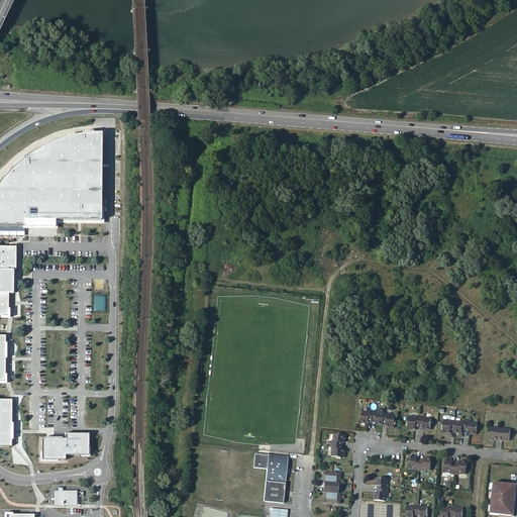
[(101,221),(101,133),(89,134),(81,135),(66,138),(53,142),(31,153),(21,161),(11,171),(6,176),(0,182),(0,226),(24,227),(55,227),(55,221),(101,221)]
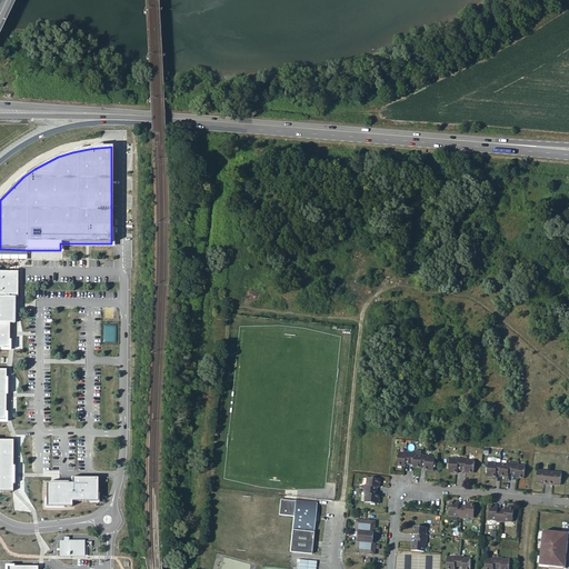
[(0,259),(27,260),(27,250),(0,249),(0,259)]
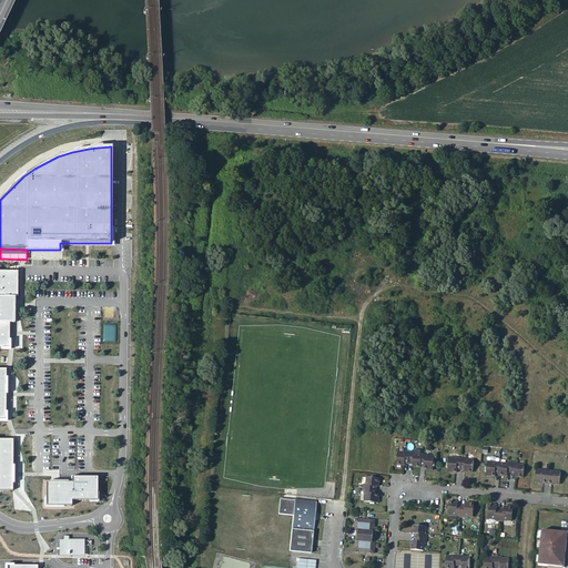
[(0,347),(9,348),(9,323),(13,323),(13,297),(18,297),(18,272),(0,271),(0,347)]
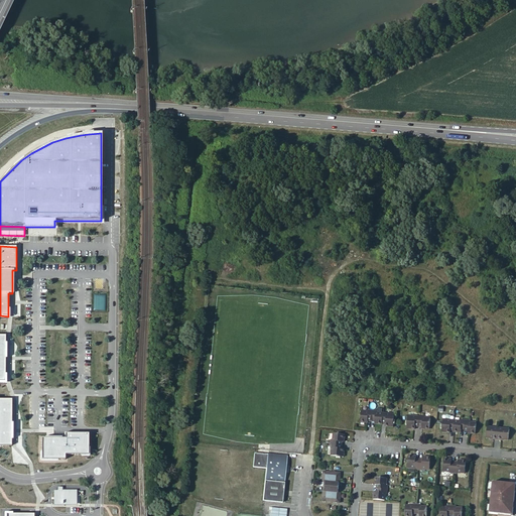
[(0,445),(11,445),(12,399),(0,399),(0,445)]
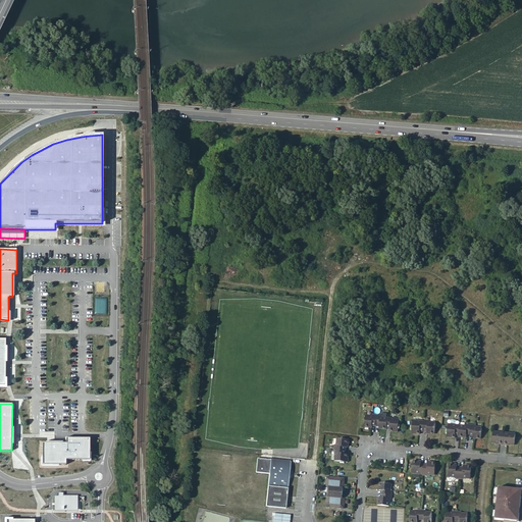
[(381,417),(381,416),(372,415),(371,416),(365,416),(364,427),(371,427),(372,425),(372,423),(375,423),(379,423),(378,428),(386,429),(386,427),(389,427),(389,431),(398,432),(398,429),(399,429),(400,425),(398,425),(399,419),(381,417)]
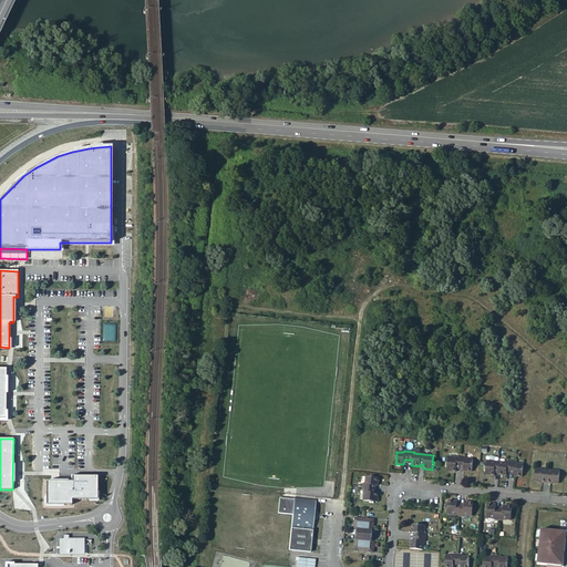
[(455,472),(456,467),(460,467),(460,465),(464,466),(463,471),(472,472),(473,460),(466,459),(466,457),(461,456),(461,459),(449,457),(447,463),(446,463),(445,467),(447,467),(446,471),(455,472)]
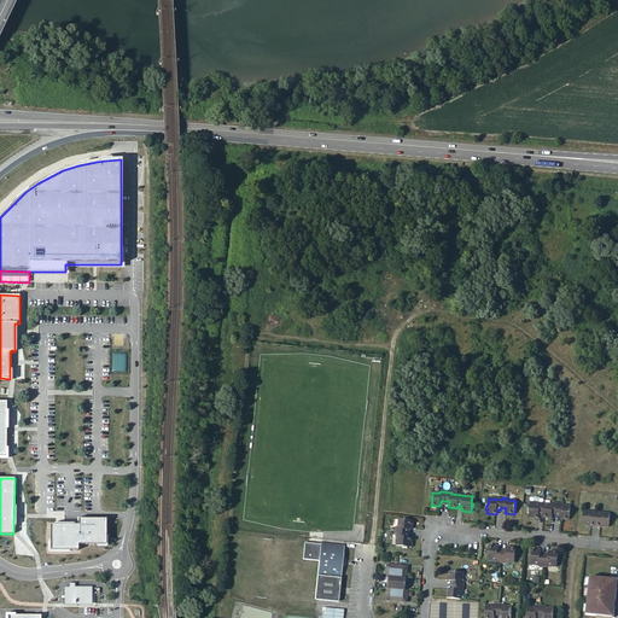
[(552,505),(530,502),(530,509),(528,509),(528,513),(529,513),(529,518),(538,518),(538,514),(542,514),(542,517),(552,518),(552,513),(555,513),(560,513),(560,517),(559,519),(569,520),(570,507),(563,506),(563,503),(552,502),(552,505)]
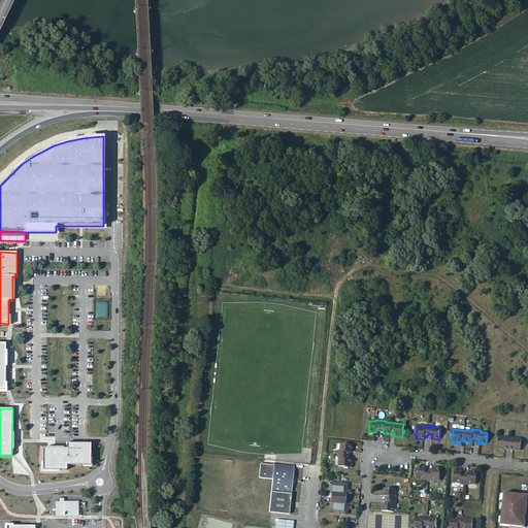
[(509,437),(498,436),(497,448),(508,449),(520,450),(521,438),(509,437)]
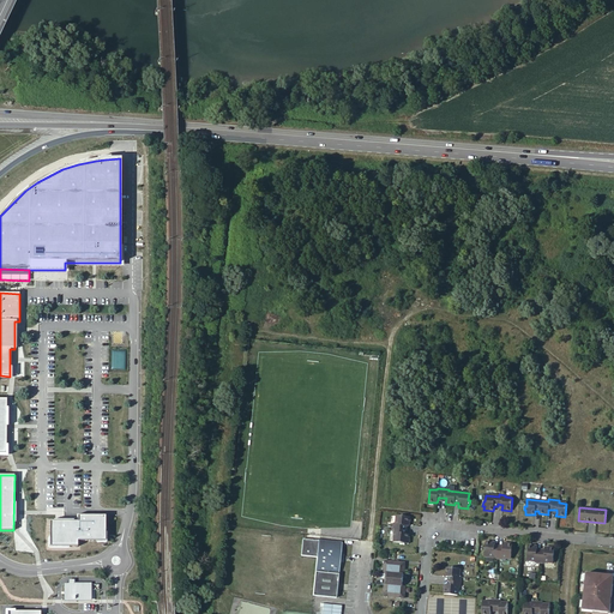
[(49,522),(49,547),(77,547),(77,541),(104,541),(106,516),(77,516),(77,522),(68,522),(61,522),(49,522)]
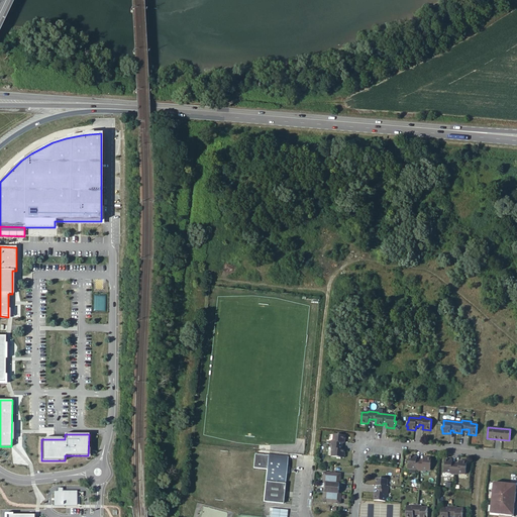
[(344,435),(333,434),(333,440),(331,440),(331,445),(332,445),(331,456),(337,457),(337,458),(340,458),(340,457),(344,458),(345,450),(341,449),(341,446),(339,445),(339,442),(342,442),(344,442),(344,435)]
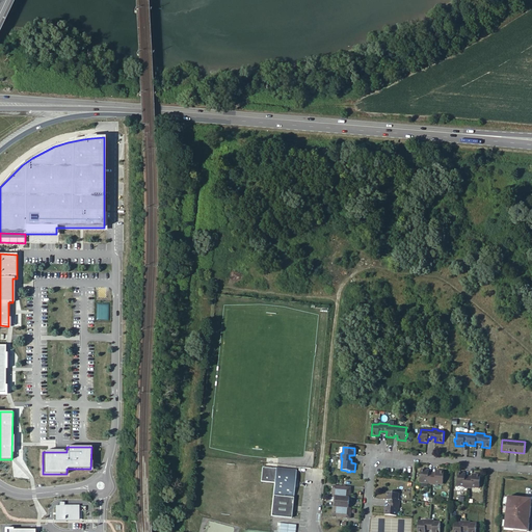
[(293,484),(293,481),(295,480),(295,471),(262,468),(261,481),(274,482),(270,515),(291,517),(294,485),(293,484)]
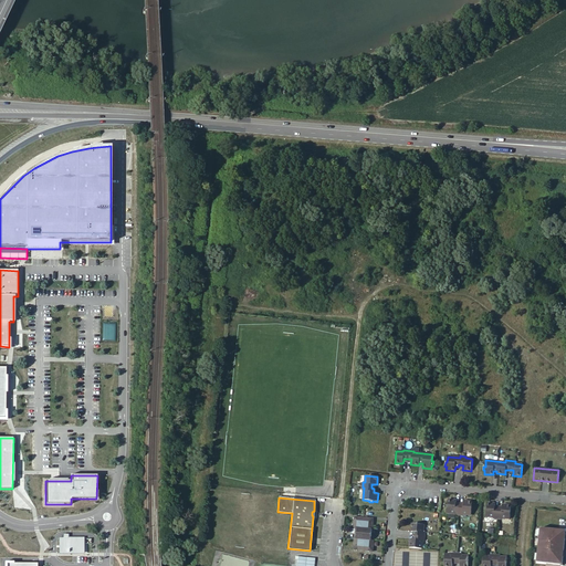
[(457,501),(448,500),(447,513),(454,514),(454,515),(463,515),(463,514),(471,515),(472,502),(464,501),(463,503),(463,505),(456,504),(457,503),(457,501)]
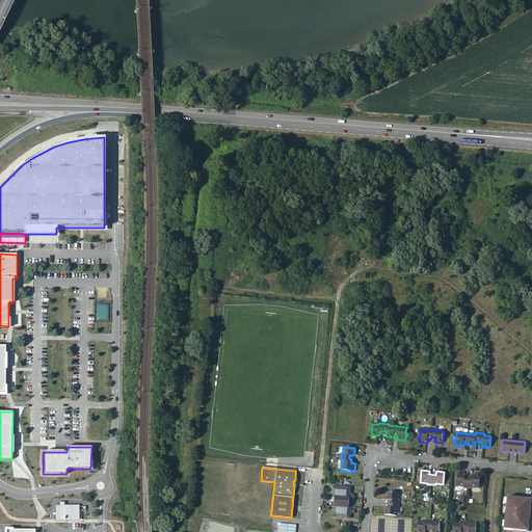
[(457,473),(456,485),(463,486),(463,487),(472,488),(472,487),(479,488),(480,475),(473,474),(472,477),(472,478),(464,478),(464,476),(466,474),(457,473)]
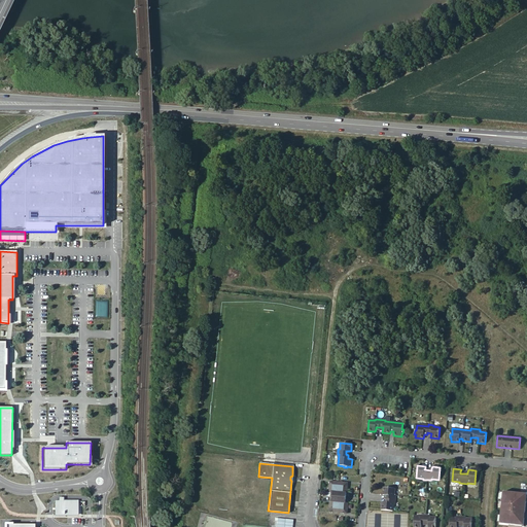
[(347,483),(329,482),(328,492),(331,492),(329,512),(347,514),(348,503),(345,503),(347,483)]
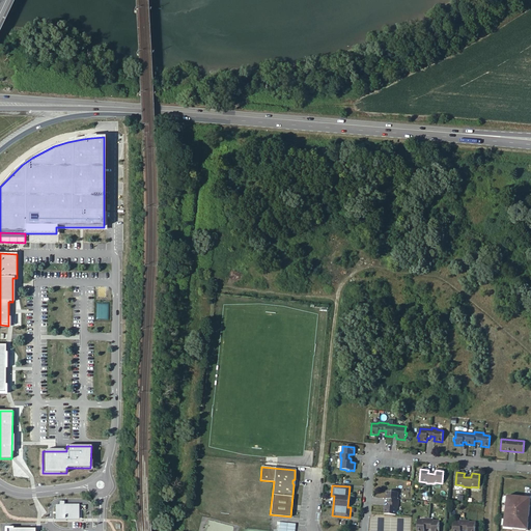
[(397,492),(386,491),(385,499),(387,499),(390,499),(390,503),(389,506),(385,506),(384,513),(395,514),(396,508),(397,508),(398,499),(397,499),(397,492)]
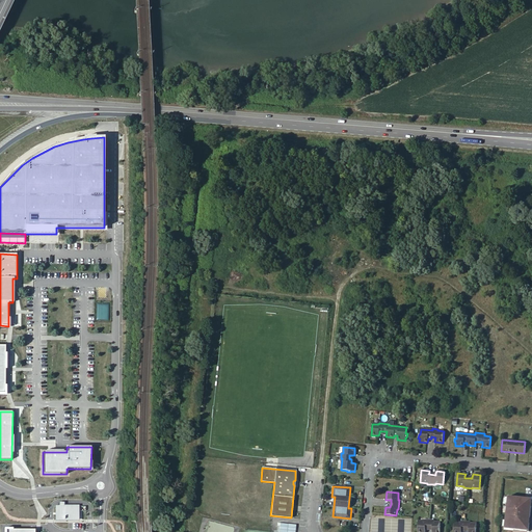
[(531,499),(508,497),(505,528),(513,529),(521,530),(529,530),(531,499)]
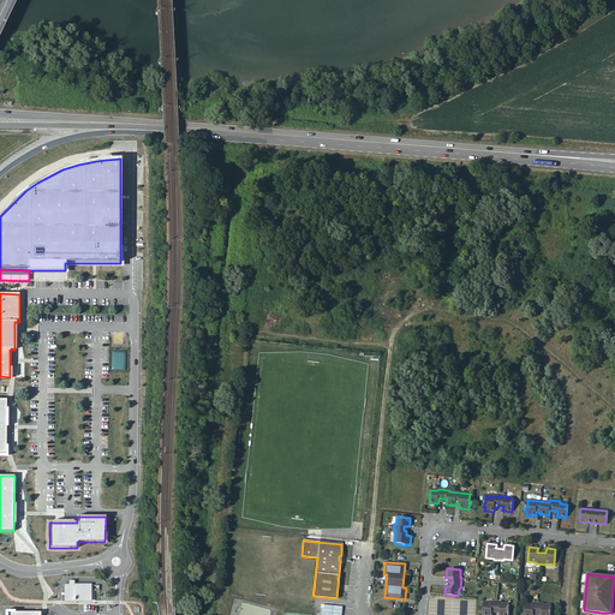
[(65,599),(91,599),(91,585),(75,585),(75,583),(69,583),(69,585),(65,584),(65,599)]
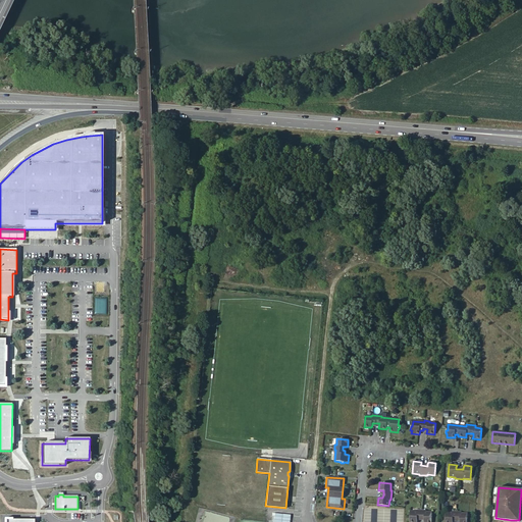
[(431,521),(431,512),(425,512),(425,510),(416,510),(416,512),(410,511),(409,521),(416,521),(417,520),(417,518),(420,518),(424,518),(424,520),(423,521),(431,521)]
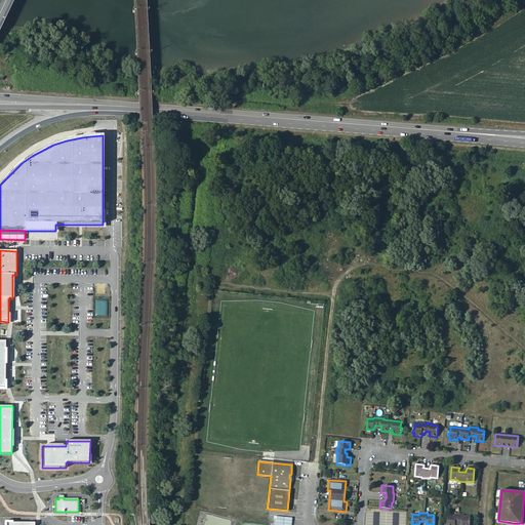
[(454,516),(447,516),(447,524),(454,524),(455,524),(455,523),(458,523),(461,523),(461,524),(469,524),(470,517),(463,517),(463,515),(454,515),(454,516)]
